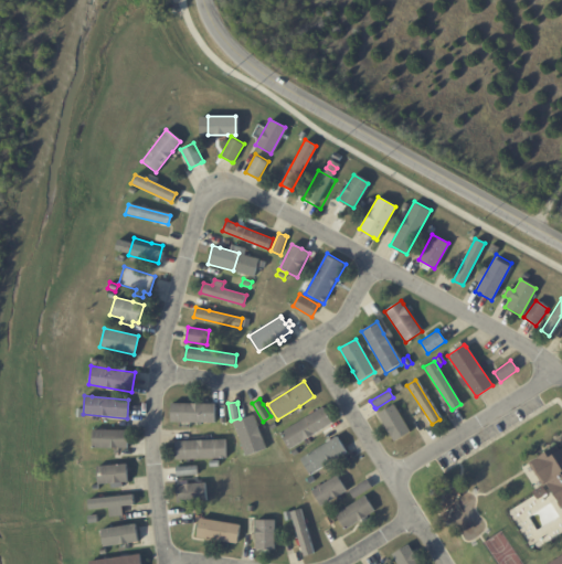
[(201,403),(214,404),(213,423),(170,422),(170,403),(201,403)]
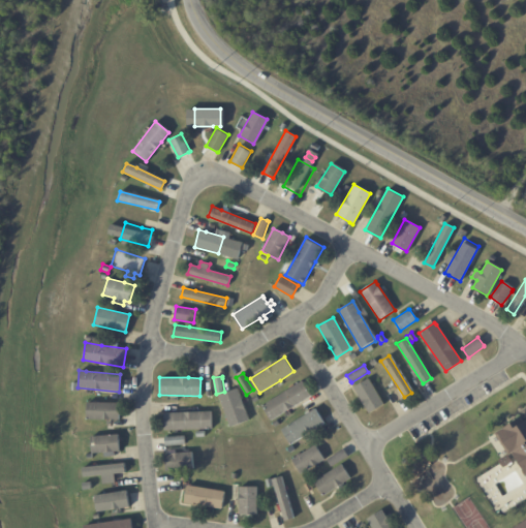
[(369,413),(353,387),(368,378),(383,404),(369,413)]
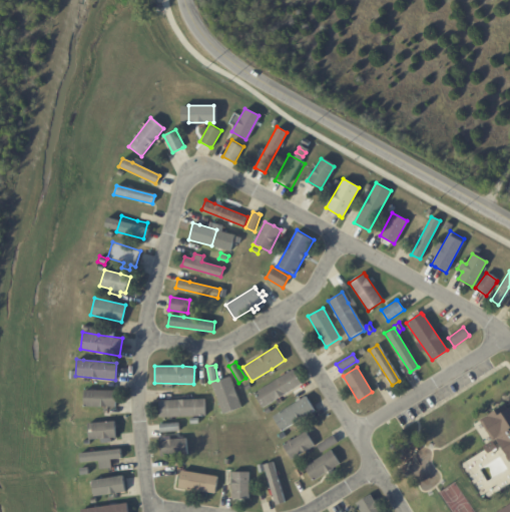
[(300,382),(302,385),(262,408),(253,394),(293,370),(300,382)]
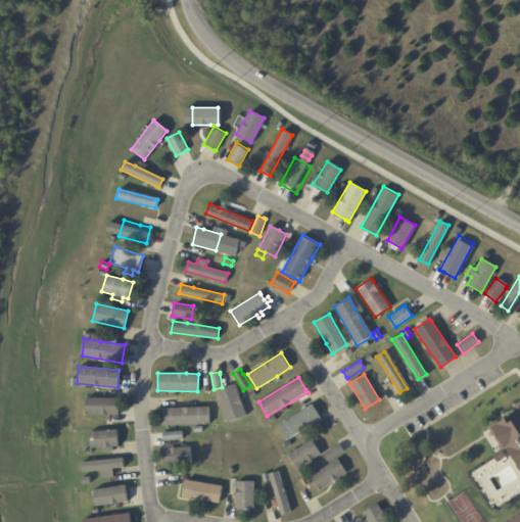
[(237,388),(247,416),(228,423),(217,390),(235,383),(237,388)]
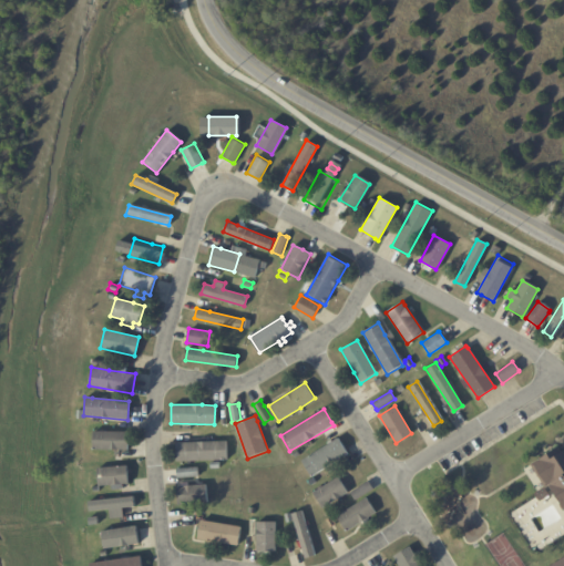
[(126,444),(126,451),(92,450),(92,431),(126,432),(126,444)]
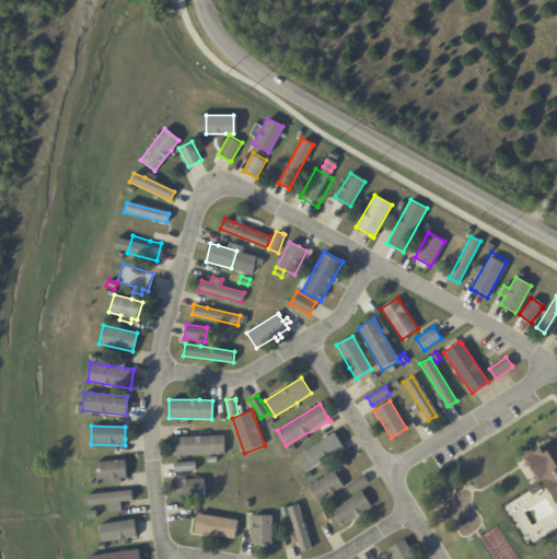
[(343,449),(306,470),(298,454),(333,433),(343,449)]
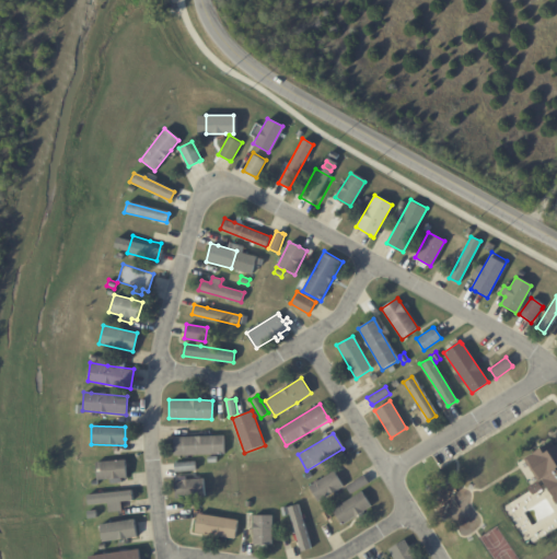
[(189,455),(173,456),(173,438),(222,435),(223,454),(189,455)]
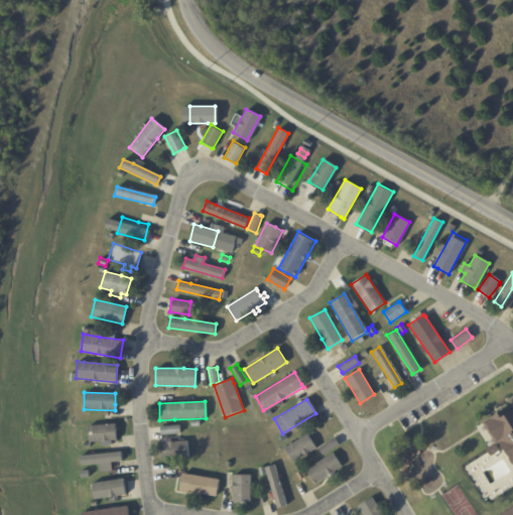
[(512,458),(509,461),(496,438),(493,441),(480,419),(504,404),(507,409),(512,405),(512,458)]
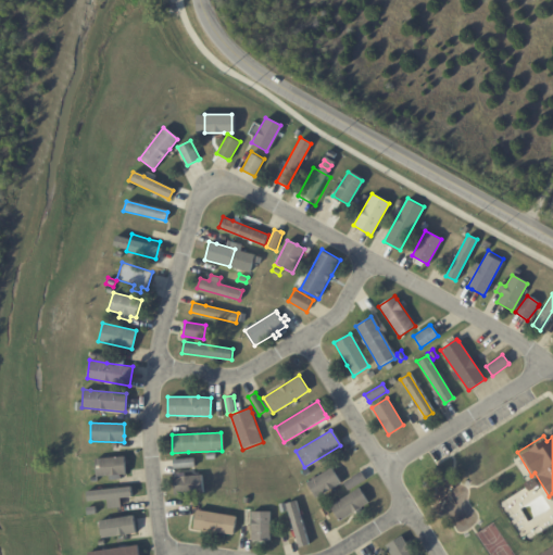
[(124,470),(124,475),(96,477),(95,459),(123,456),(124,470)]
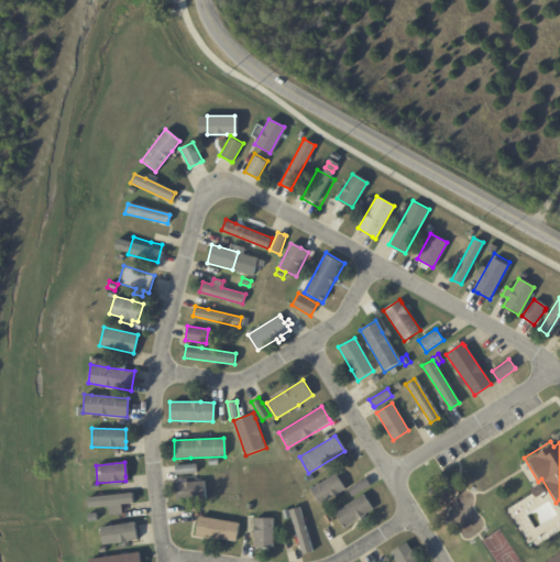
[(176,474),(175,474),(175,465),(197,463),(198,473),(176,474)]
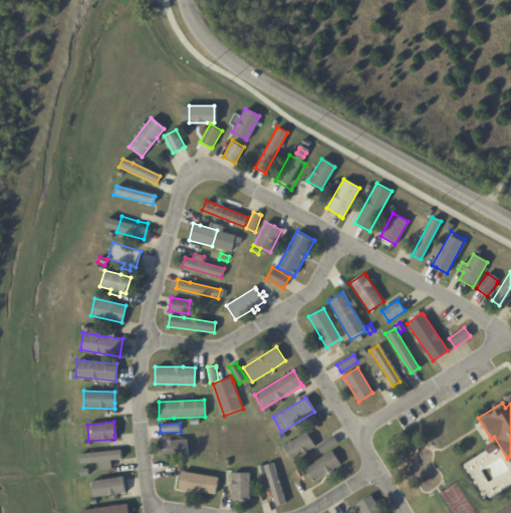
[(224,424),(227,432),(221,434),(218,426),(224,424)]
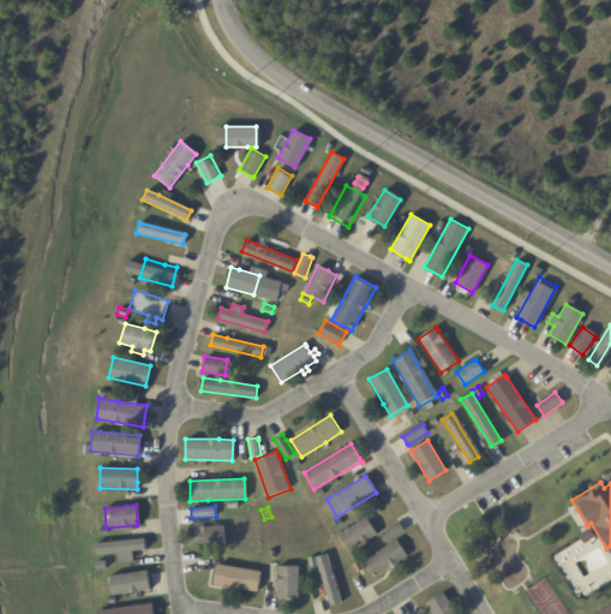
[(375,534),(376,535),(347,550),(337,535),(365,518),(375,534)]
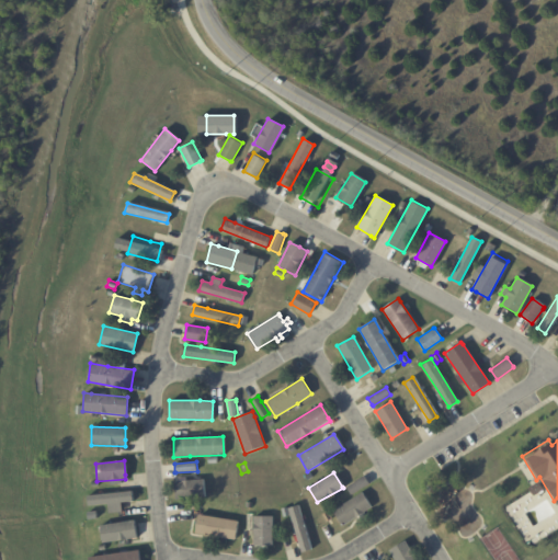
[(369,482),(369,483),(351,494),(346,487),(364,476),(369,482)]
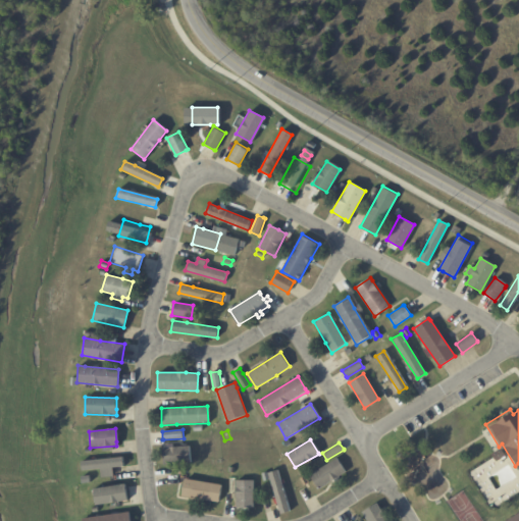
[(161,449),(161,448),(189,446),(191,462),(162,465),(161,449)]
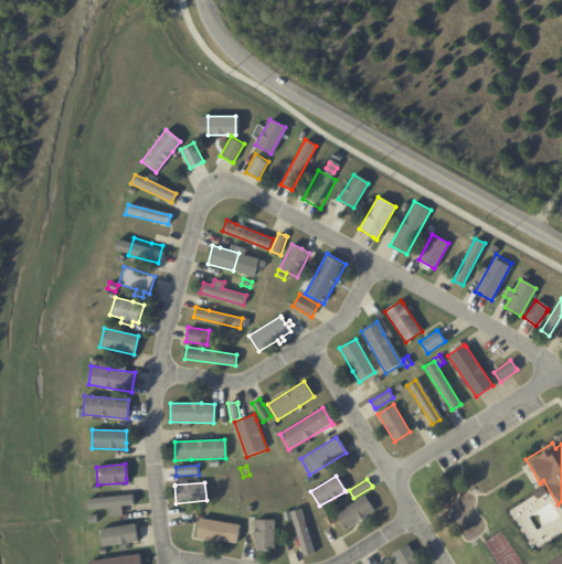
[(529,489),(538,482),(543,490),(533,497),(529,489)]
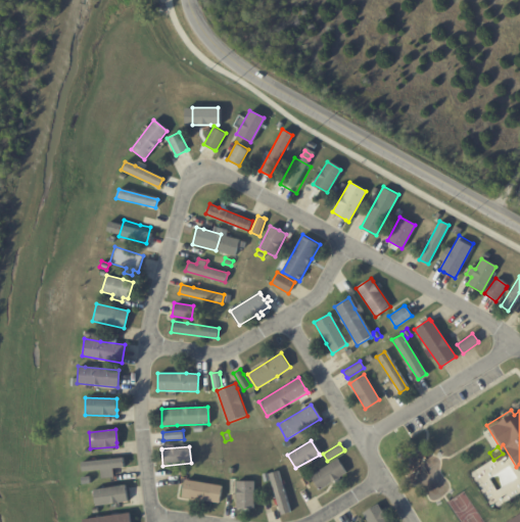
[(112,468),(82,472),(81,462),(122,458),(123,467),(112,468)]
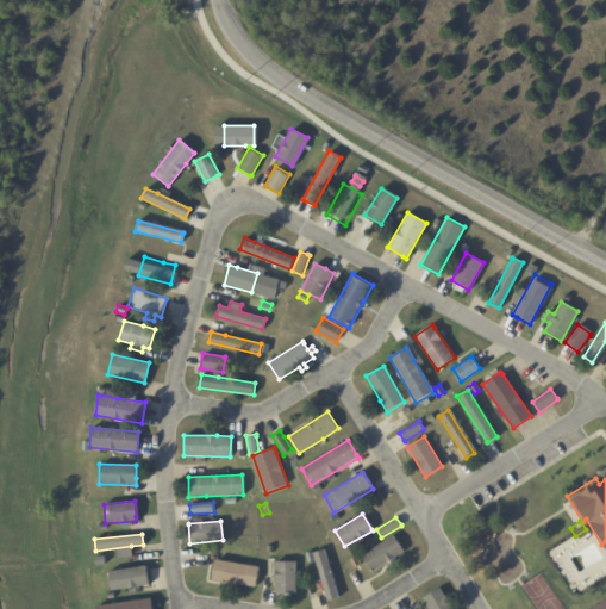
[(388,561),(372,572),(361,555),(392,535),(403,552),(388,561)]
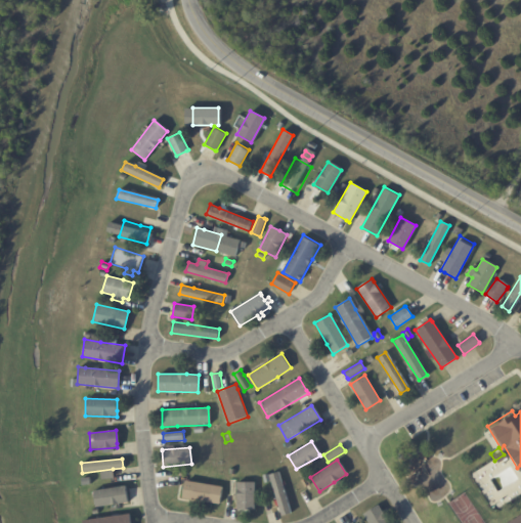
[(281,481),(291,513),(280,516),(268,475),(279,472),(281,481)]
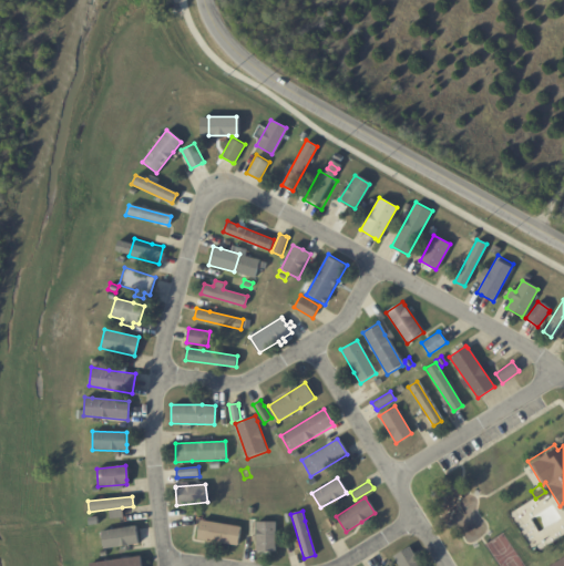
[(289,513),(291,522),(286,523),(283,514),(289,513)]
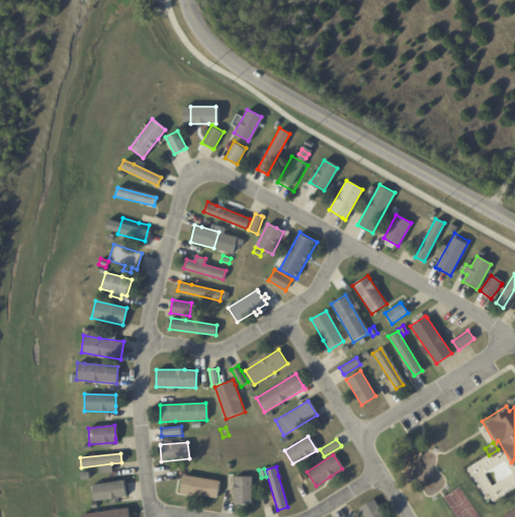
[(304,481),(302,483),(296,476),(302,472),(306,480),(304,481)]
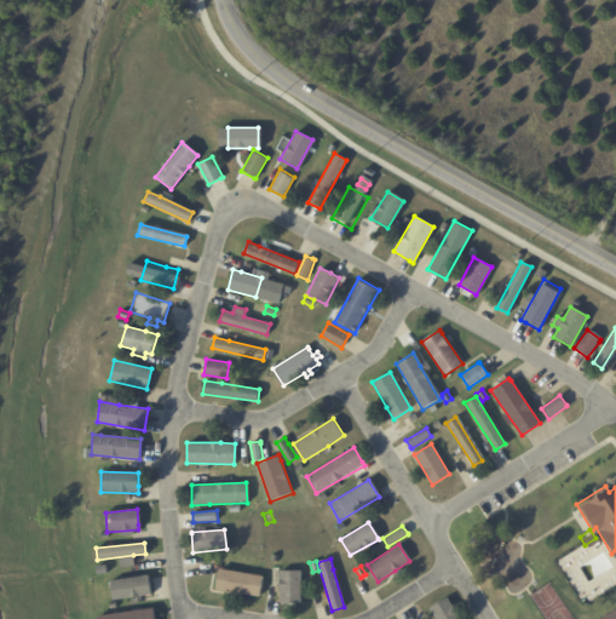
[(248,595),(216,590),(219,568),(263,575),(259,597),(248,595)]
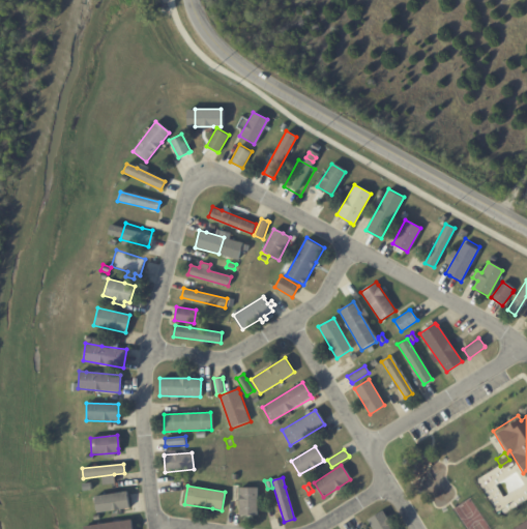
[(252,515),(239,515),(239,506),(234,506),(234,501),(239,501),(239,488),(256,487),(257,515),(252,515)]
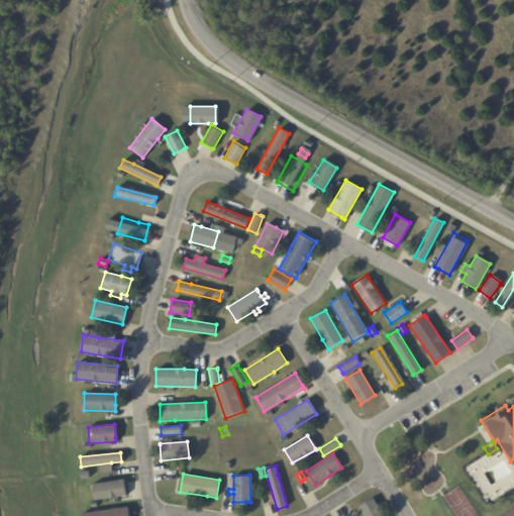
[(124,482),(125,496),(94,501),(92,485),(123,480),(124,482)]
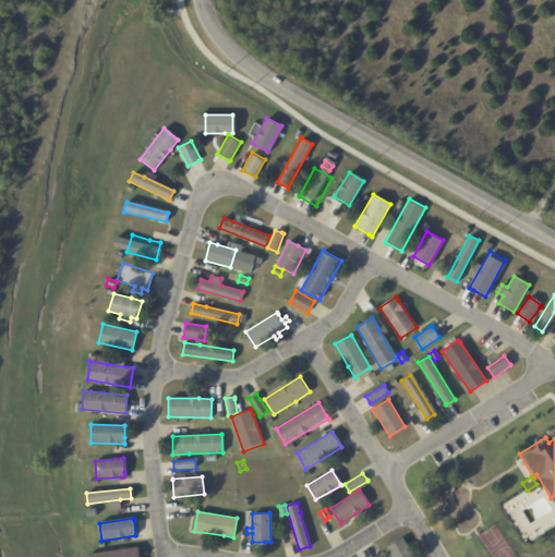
[(408,544),(415,556),(394,556),(388,547),(405,537),(408,544)]
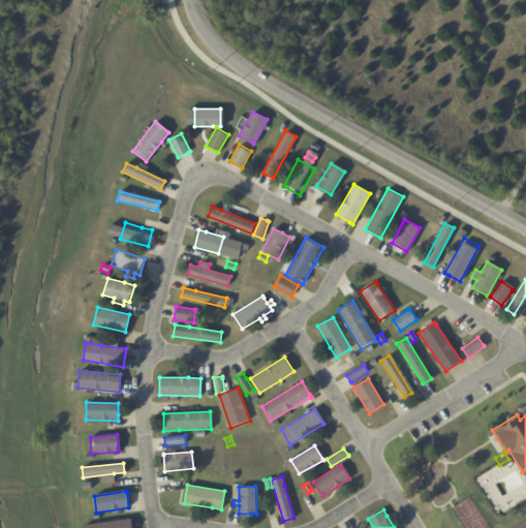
[(509,527),(525,518),(525,519),(525,527),(509,527)]
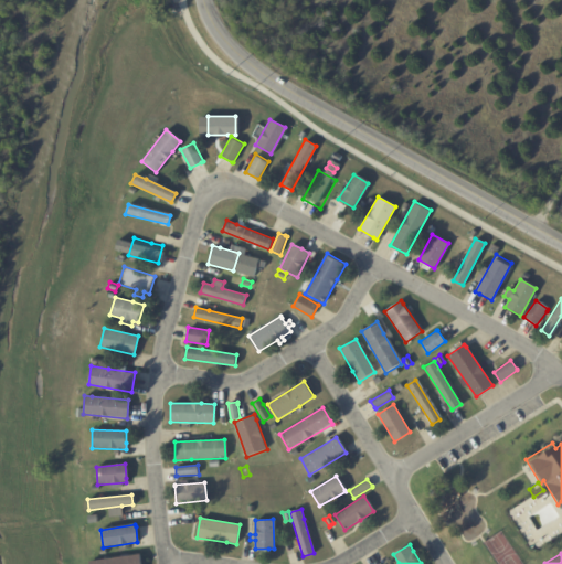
[(140,563),(88,563),(88,561),(139,554),(140,563)]
